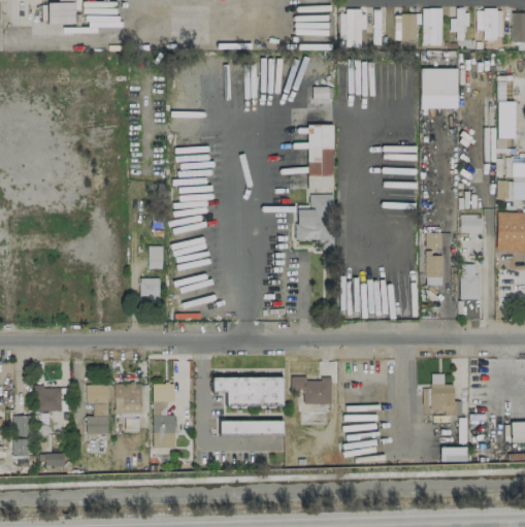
[(75,3),(48,3),(48,24),(75,24),(75,3)]
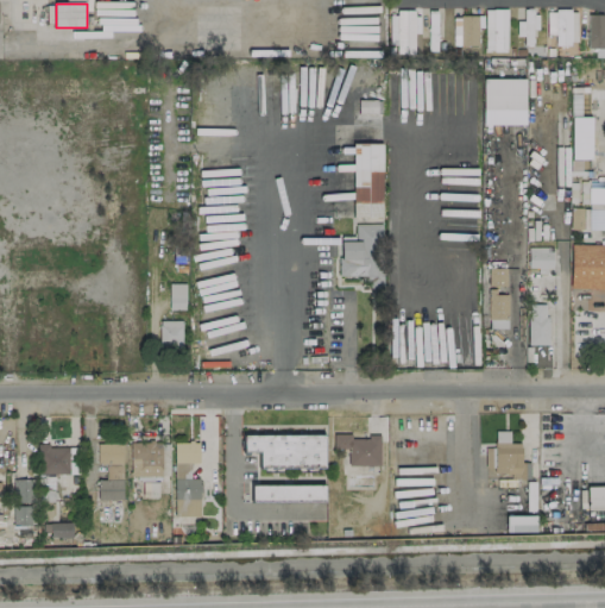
[(487,51),(510,51),(511,11),(487,10),(487,51)]
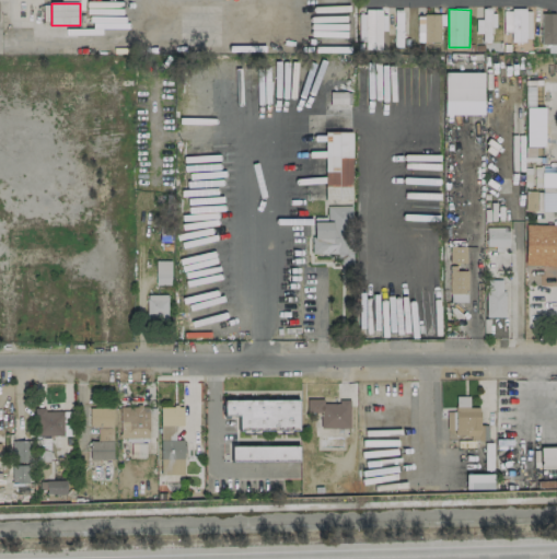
[(498,27),(497,9),(485,9),(485,20),(478,20),(479,34),(485,34),(485,43),(494,43),(494,27),(498,27)]
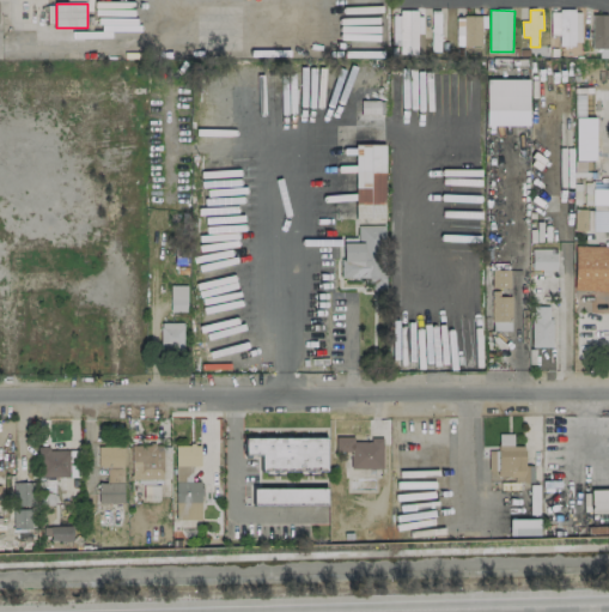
[(584,44),(584,11),(553,11),(553,36),(561,36),(561,46),(584,44)]
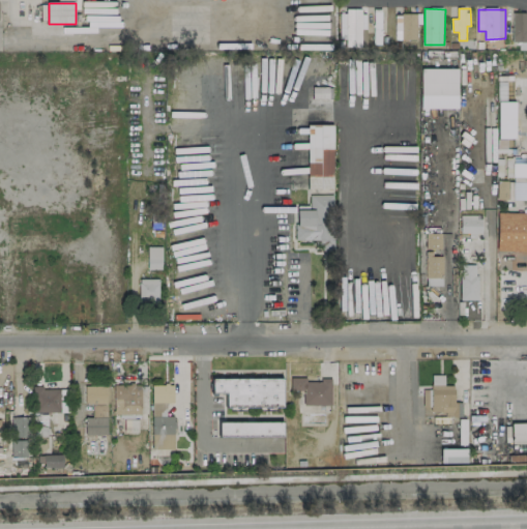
[(376,45),(383,45),(383,10),(375,10),(376,45)]
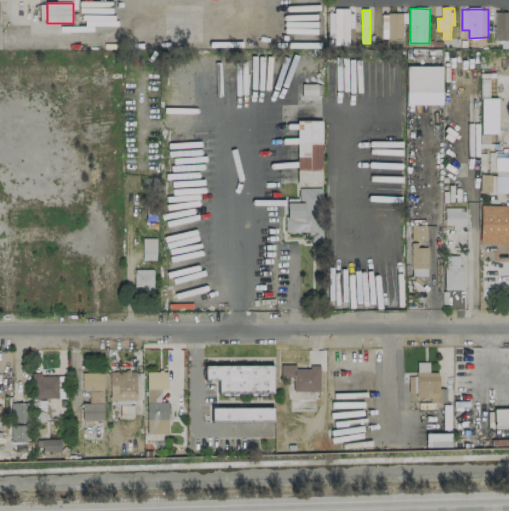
[(336,46),(350,46),(351,28),(355,28),(355,12),(330,11),(329,38),(336,38),(336,46)]
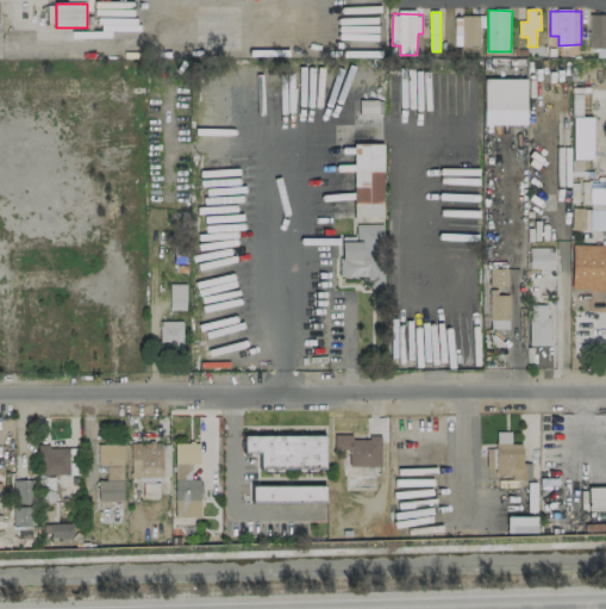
[(605,16),(592,16),(591,49),(605,50),(605,16)]
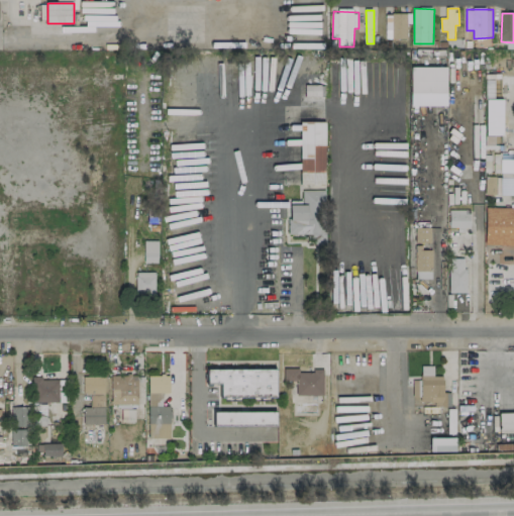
[(408,39),(408,23),(412,23),(413,14),(388,14),(387,39),(408,39)]
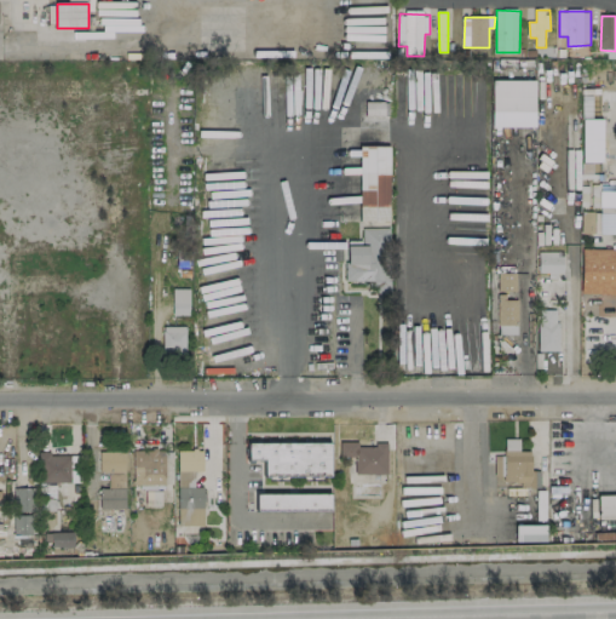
[(494,112),(539,113),(539,81),(495,80),(494,112)]
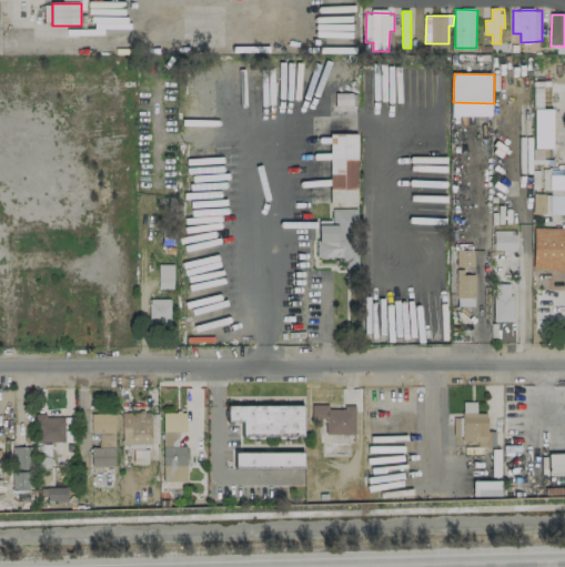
[(338,107),(359,107),(359,94),(338,93),(338,107)]
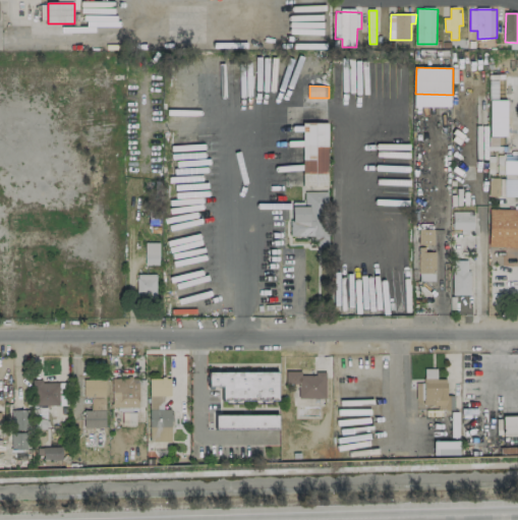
[(303,173),(330,174),(331,123),(304,123),(303,173)]
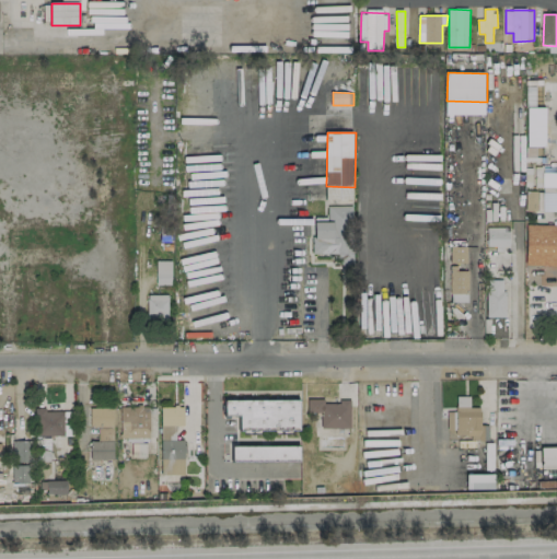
[(529,193),(528,210),(556,211),(556,173),(545,173),(545,193),(529,193)]
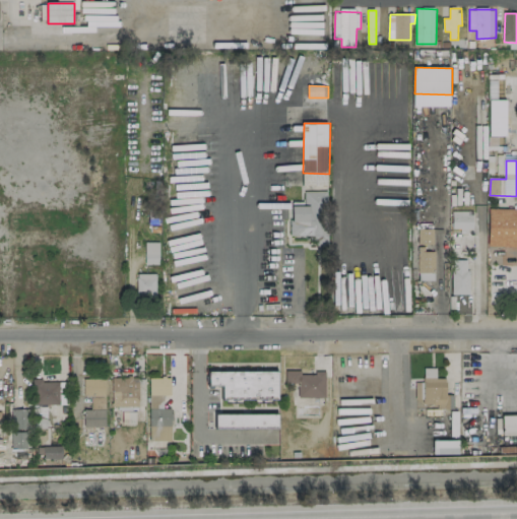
[(401,189),(384,190),(385,213),(402,213),(401,189)]
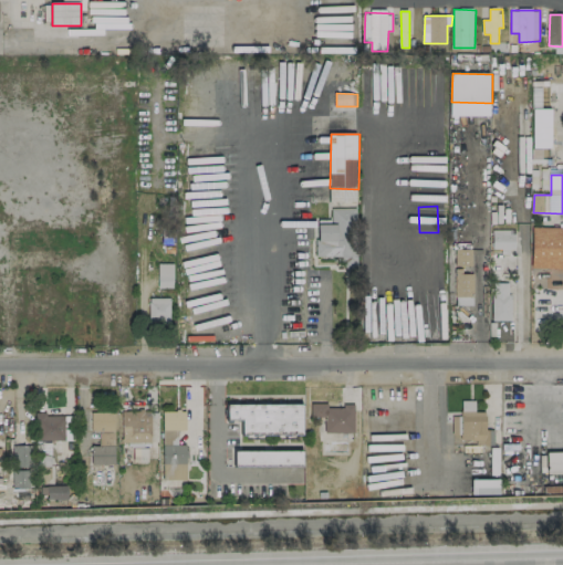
[(319,258),(346,258),(346,269),(358,269),(357,209),(333,209),(333,220),(319,221),(319,258)]
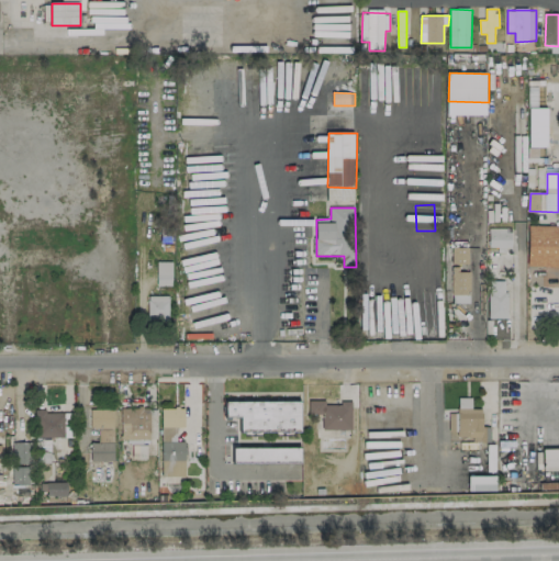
[(528,267),(558,267),(558,226),(529,226),(528,267)]
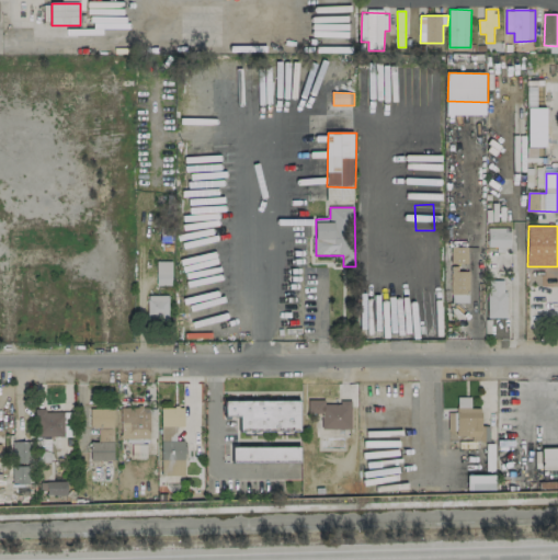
[(511,228),(490,228),(490,248),(511,248),(511,228)]
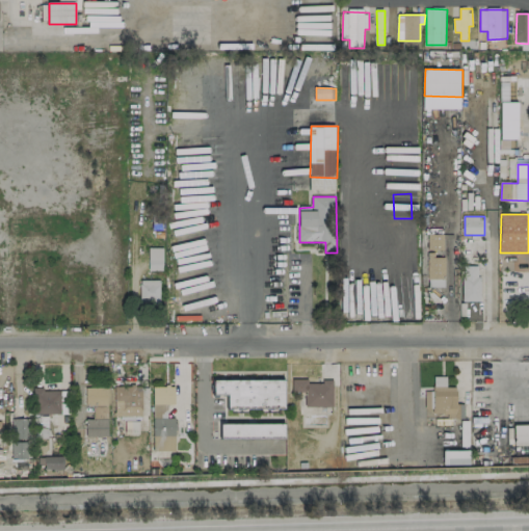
[(446,235),(429,235),(429,250),(446,250),(446,235)]
